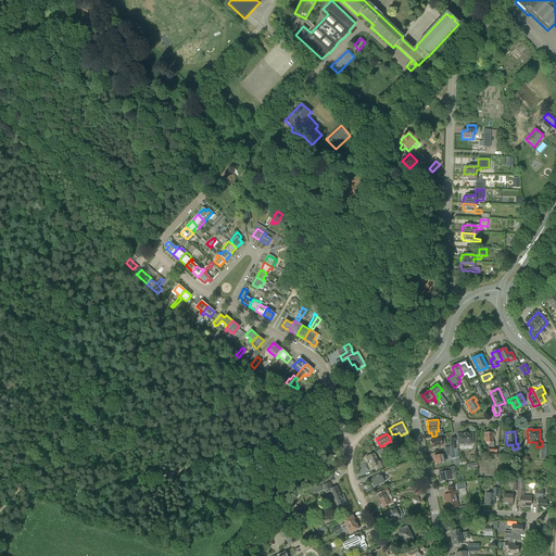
[(449,445),(451,444),(451,449),(458,449),(458,444),(467,444),(467,445),(471,445),(471,444),(472,444),(472,433),(467,433),(464,433),(464,434),(457,434),(457,441),(456,441),(455,439),(451,439),(451,441),(450,442),(449,442),(449,445)]
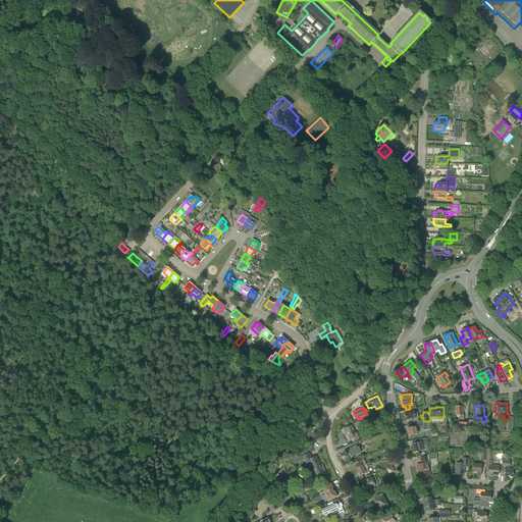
[(464,418),(464,415),(463,415),(463,411),(462,411),(462,407),(456,407),(456,415),(459,415),(459,418),(464,418)]
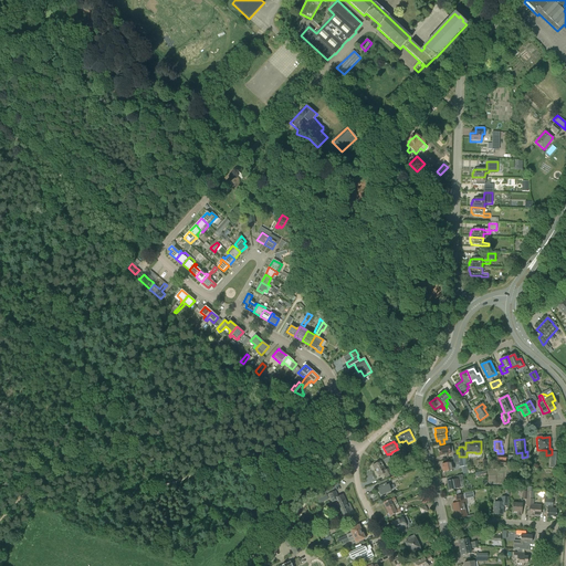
[(450,454),(449,447),(438,449),(440,457),(450,454)]
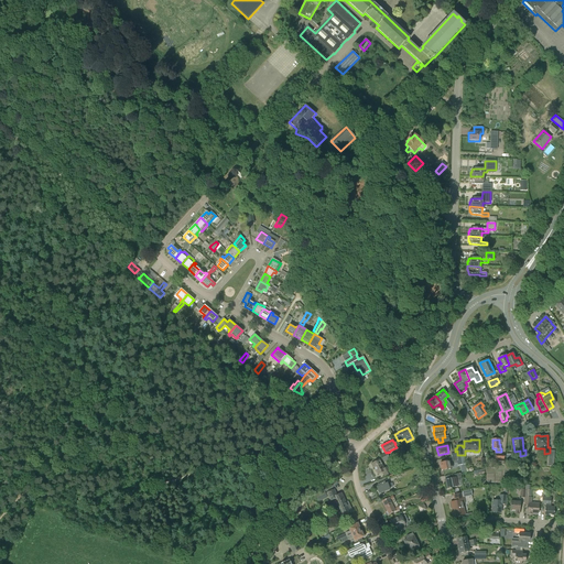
[(383,463),(386,462),(390,461),(390,459),(387,453),(380,456),(383,463)]
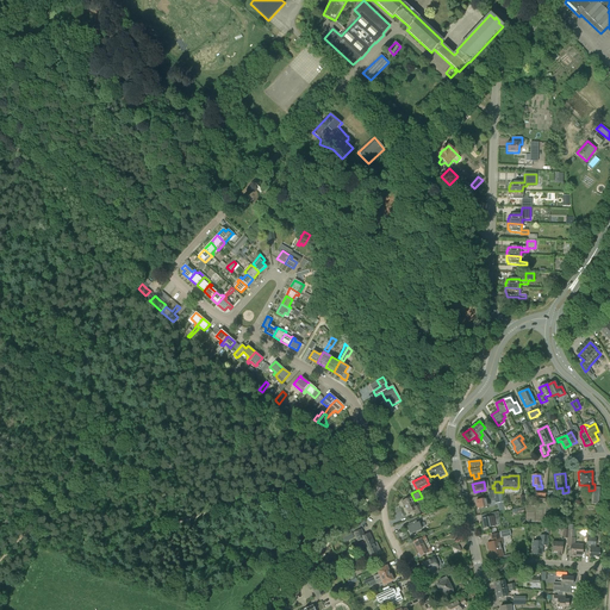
[(545,503),(546,491),(536,491),(536,497),(539,497),(539,502),(545,503)]
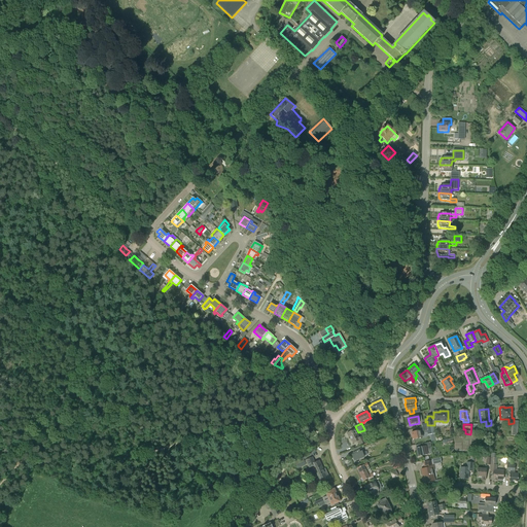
[(427,435),(434,434),(433,426),(426,427),(427,435)]
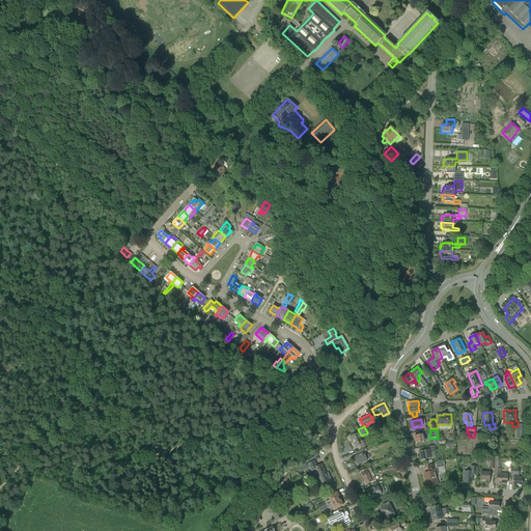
[(369,445),(366,439),(361,441),(358,432),(348,437),(351,442),(352,441),(356,447),(359,445),(361,449),(369,445)]
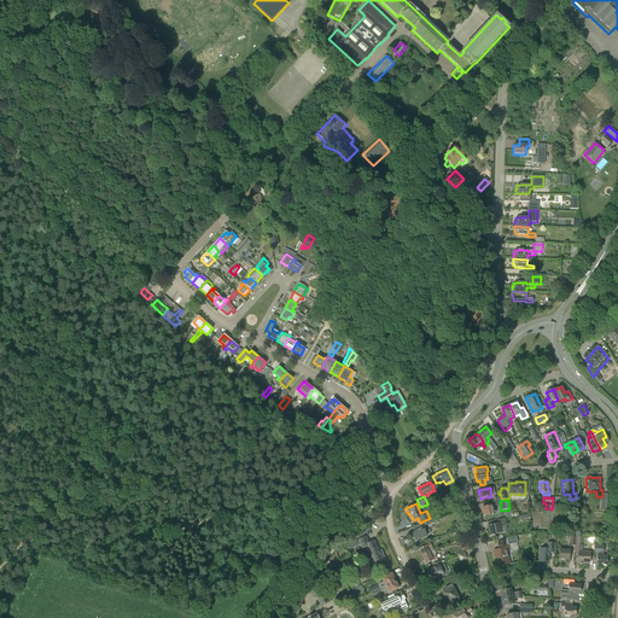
[(482,508),(484,516),(495,513),(494,506),(482,508)]
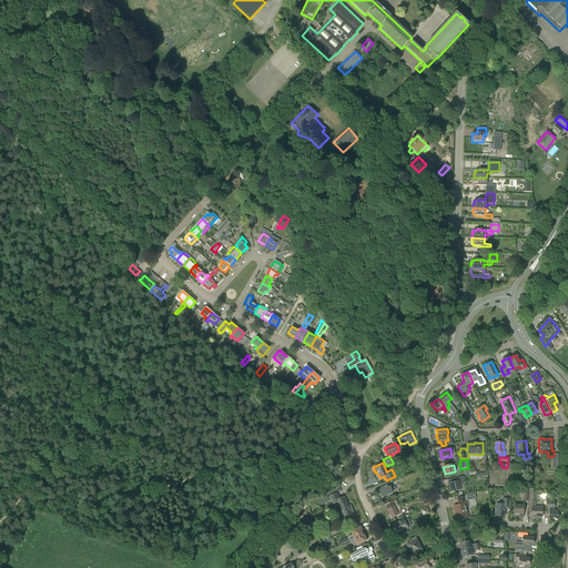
[(460,490),(459,486),(459,484),(465,483),(464,477),(458,478),(458,482),(455,483),(448,484),(449,488),(447,488),(448,493),(449,493),(460,490)]
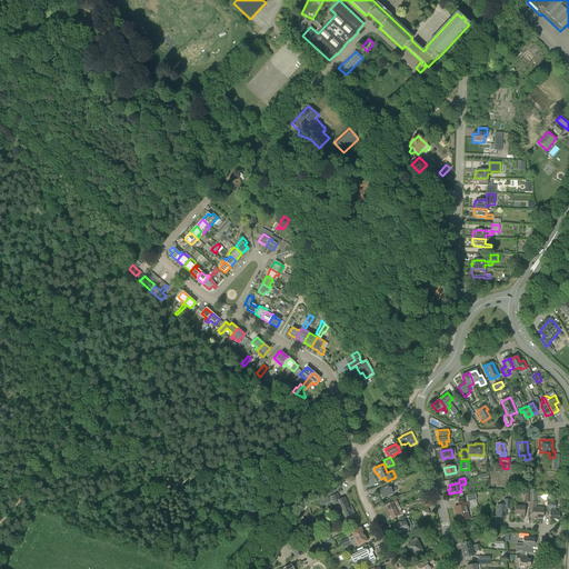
[(389,482),(380,485),(382,489),(381,489),(382,490),(379,491),(381,498),(392,493),(390,488),(389,488),(388,486),(389,485),(389,482)]
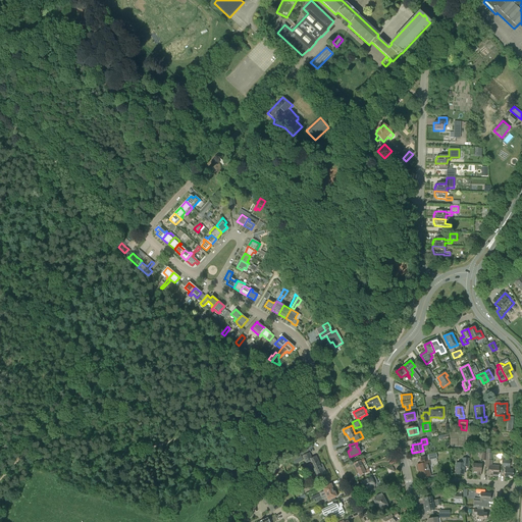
[(491,454),(486,453),(485,461),(485,468),(488,468),(488,476),(492,476),(493,476),(498,476),(499,467),(491,466),(492,461),(491,461),(491,454)]
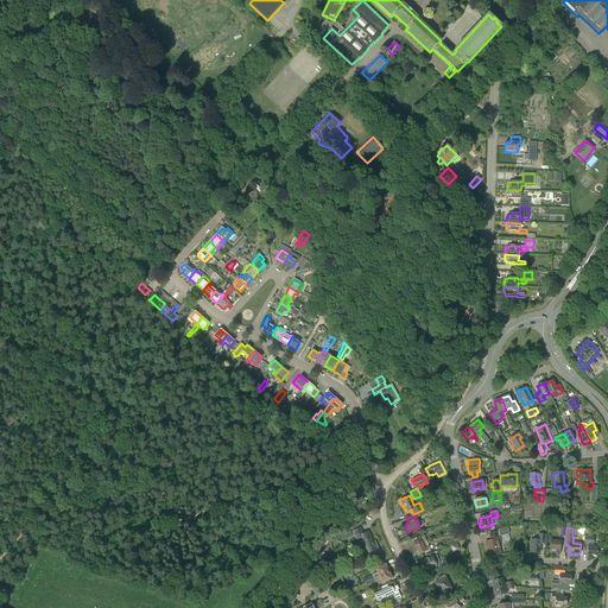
[(352,532),(356,540),(360,538),(368,556),(379,551),(375,542),(373,542),(368,532),(363,534),(360,529),(352,532)]
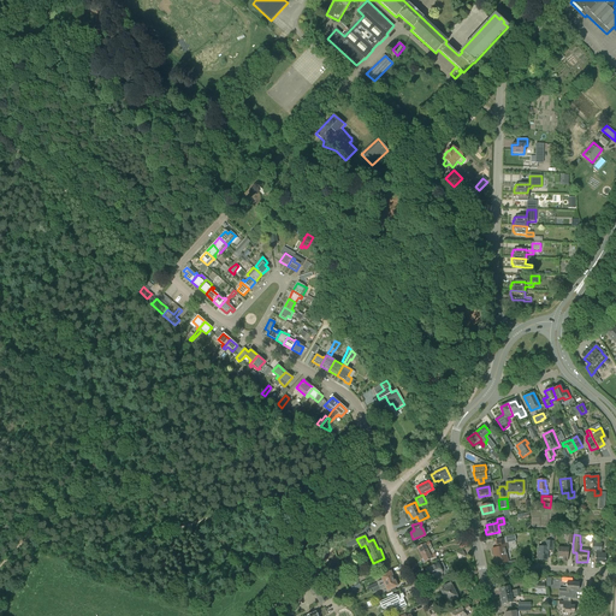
[(515,535),(505,538),(505,539),(496,542),(497,549),(492,549),(493,555),(496,564),(507,562),(504,550),(508,550),(507,543),(516,542),(515,535)]
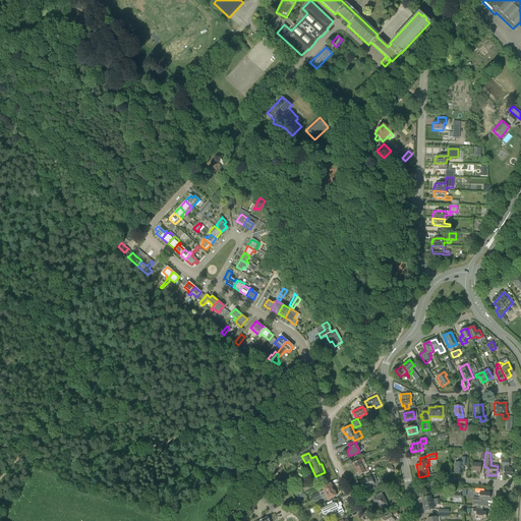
[(292,458),(294,463),(302,460),(299,454),(292,458)]
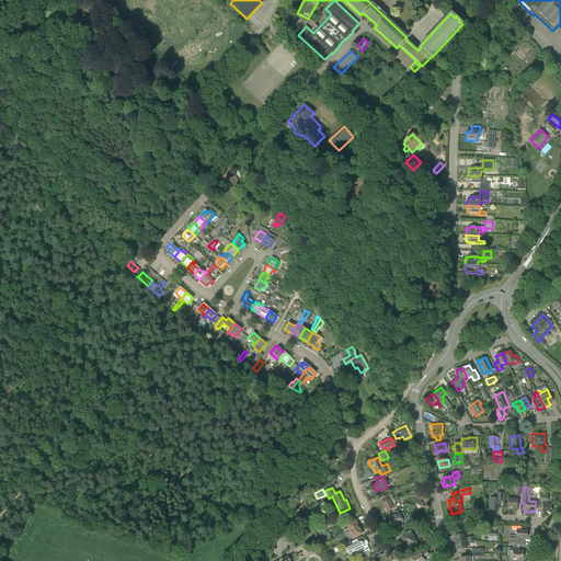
[(380,503),(381,506),(391,502),(389,499),(392,497),(390,493),(380,499),(381,502),(380,503)]
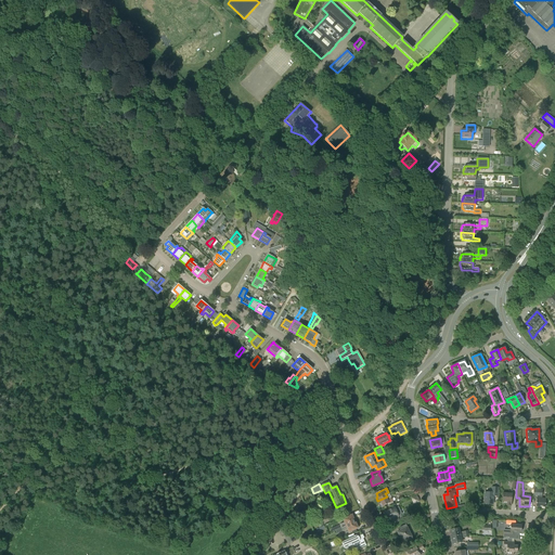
[(493,497),(498,497),(499,488),(492,488),(491,493),(485,493),(485,504),(493,504),(493,497)]
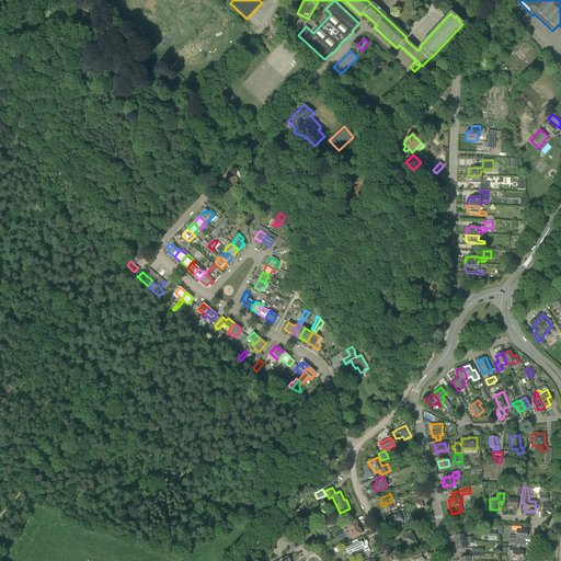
[(551,504),(548,504),(548,495),(539,494),(539,501),(542,502),(541,513),(551,513),(551,504)]
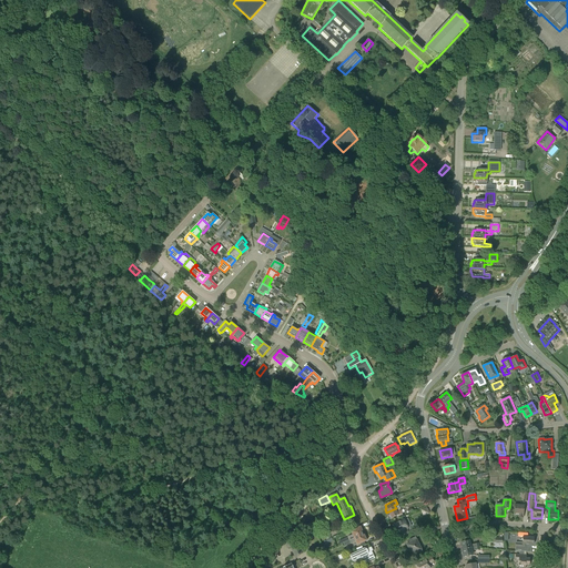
[(519,517),(523,518),(524,506),(515,505),(515,516),(519,516),(519,517)]
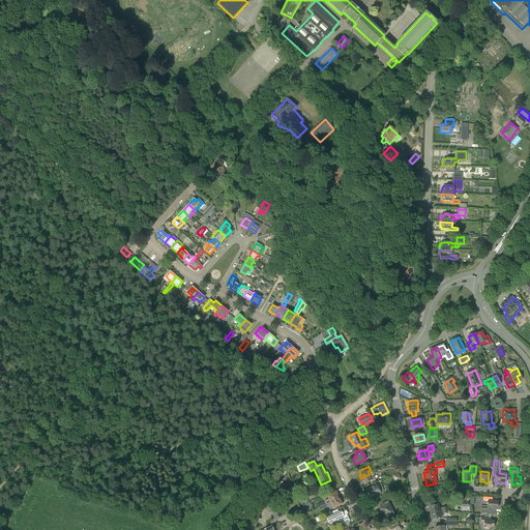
[(371,477),(370,474),(360,478),(362,481),(363,480),(365,483),(375,479),(374,475),(371,477)]
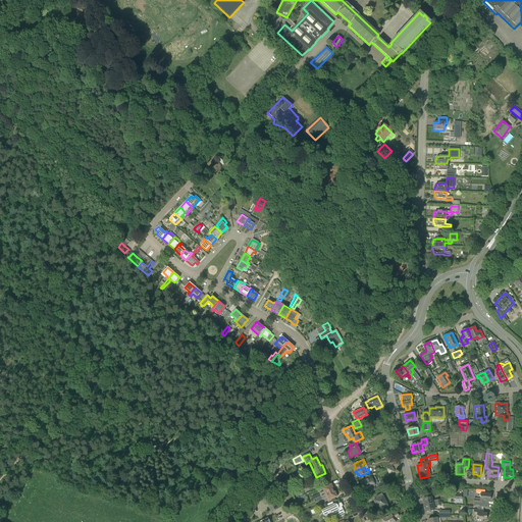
[(375,488),(374,486),(378,484),(374,476),(362,482),(364,486),(365,488),(366,489),(369,488),(370,490),(371,490),(372,491),(373,491),(374,490),(375,489),(375,488)]
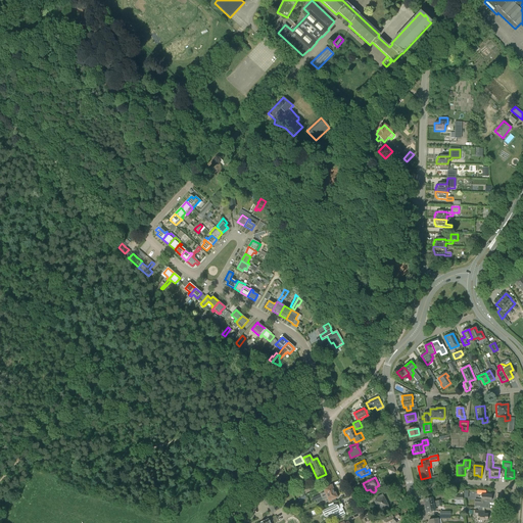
[(318,500),(320,498),(334,492),(333,489),(334,489),(332,486),(332,485),(323,489),(324,492),(317,496),(318,500)]
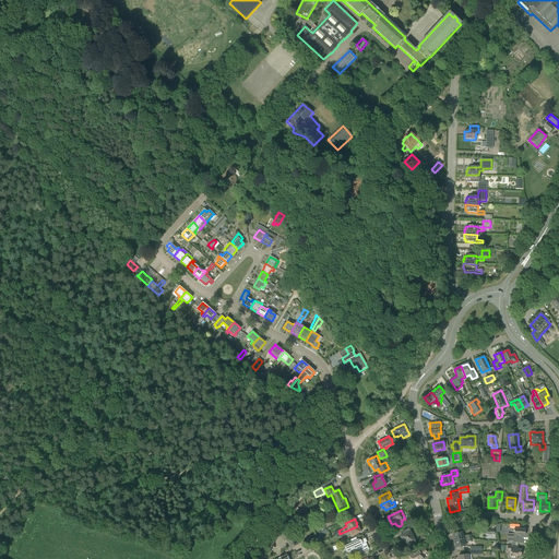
[(280,528),(284,540),(287,538),(290,548),(297,545),(288,524),(280,528)]
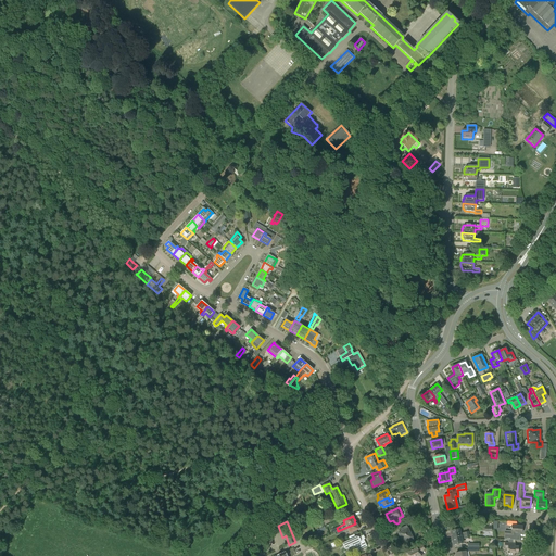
[(356,526),(355,523),(340,530),(340,531),(342,530),(343,532),(348,531),(349,533),(358,530),(358,529),(357,526),(356,526)]
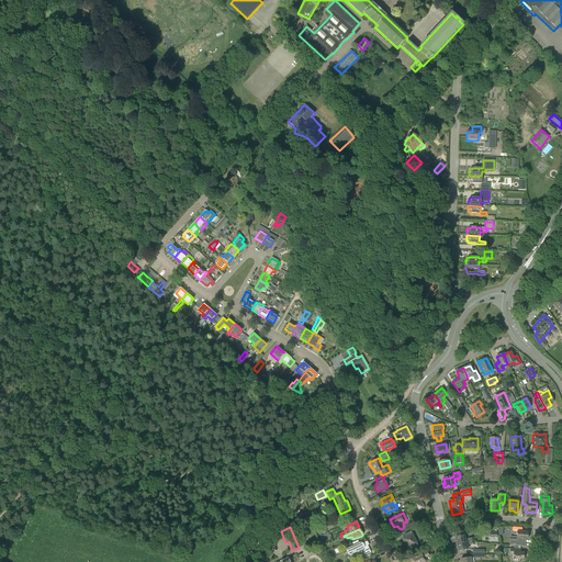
[(402,539),(404,543),(415,539),(411,531),(405,535),(406,537),(402,539)]
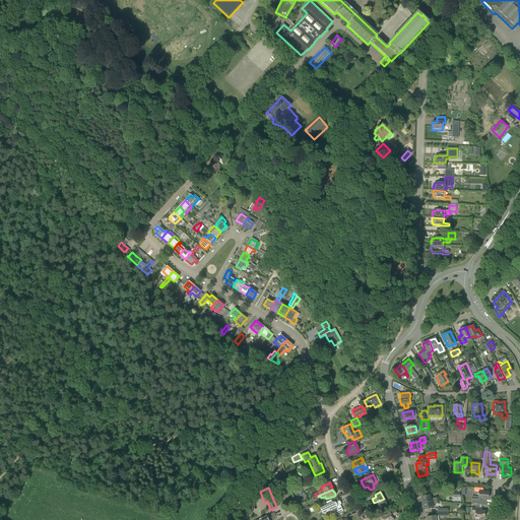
[(472,502),(480,503),(480,499),(488,499),(489,493),(478,492),(478,498),(472,498),(472,502)]
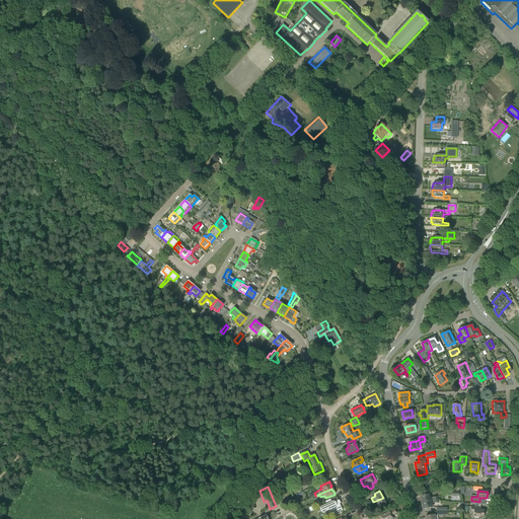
[(421,500),(422,503),(438,499),(437,497),(433,497),(433,498),(430,499),(429,495),(421,496),(421,497),(420,498),(421,500)]
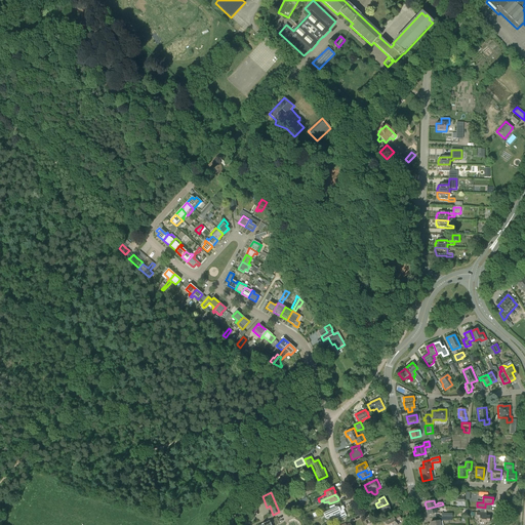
[(391,510),(388,503),(377,508),(380,513),(384,511),(385,513),(391,510)]
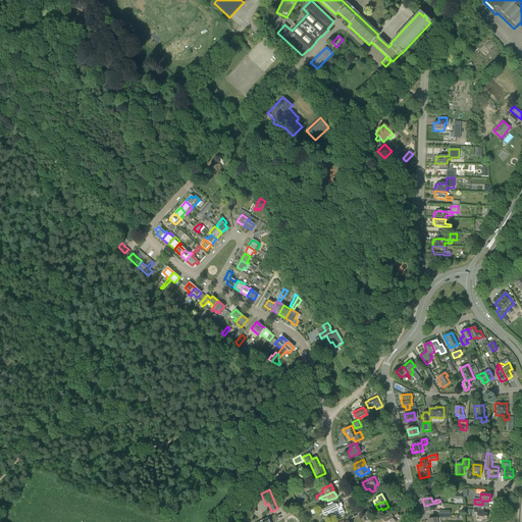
[(433,507),(434,506),(436,506),(440,505),(440,502),(424,506),(425,509),(424,509),(424,511),(425,511),(425,512),(432,511),(434,510),(433,507)]
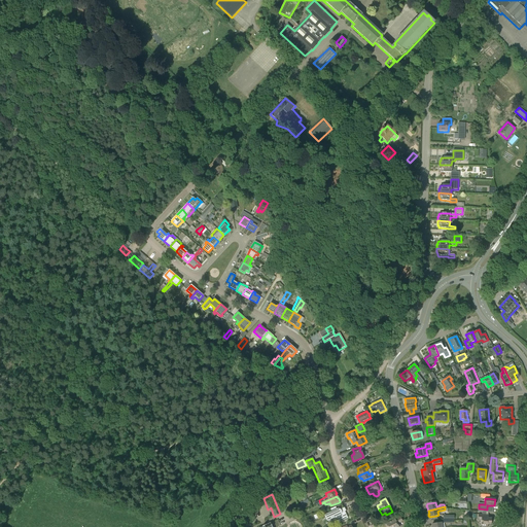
[(336,511),(327,515),(329,519),(330,518),(332,518),(334,518),(336,518),(337,518),(338,518),(338,519),(339,520),(339,522),(347,518),(343,508),(340,511),(340,510),(339,510),(338,510),(337,510),(336,511)]
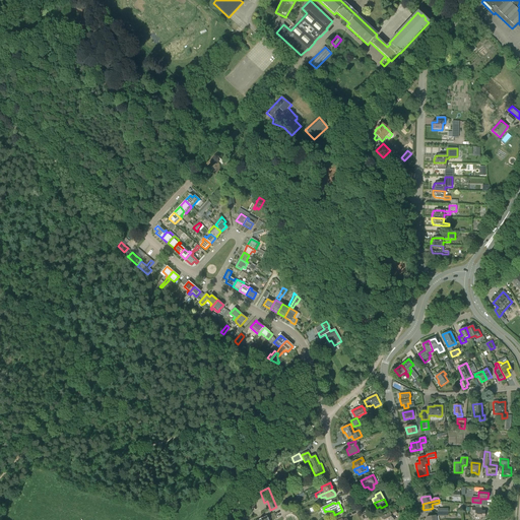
[(484,512),(479,511),(479,508),(472,508),(472,513),(475,513),(474,519),(480,519),(481,518),(484,518),(484,512)]
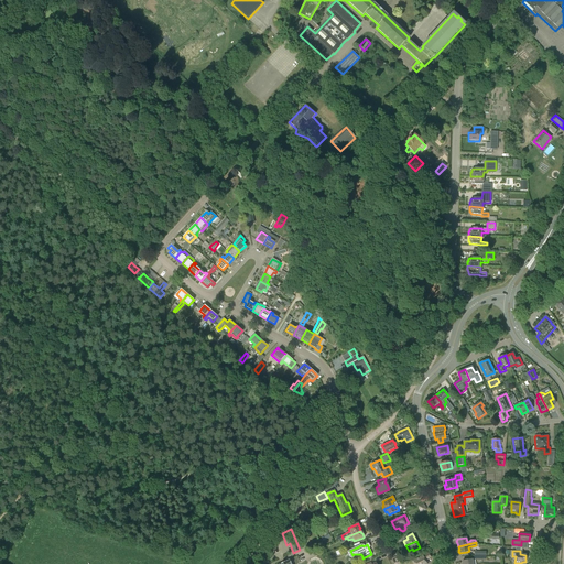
[(426,561),(431,559),(429,554),(413,561),(414,563),(427,563),(429,563),(426,561)]
